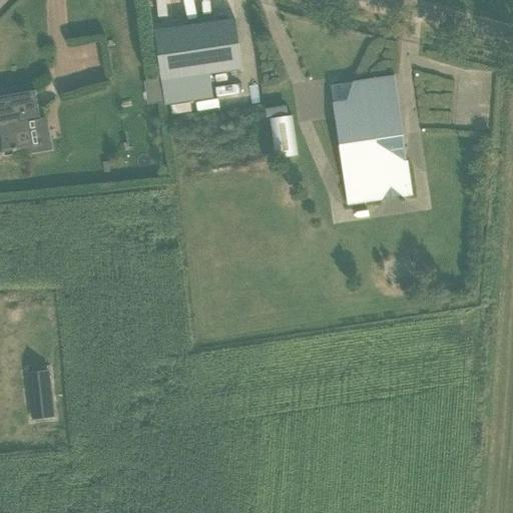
[(153,31),(160,78),(164,104),(212,97),(208,73),(242,68),(235,19),(153,31)]
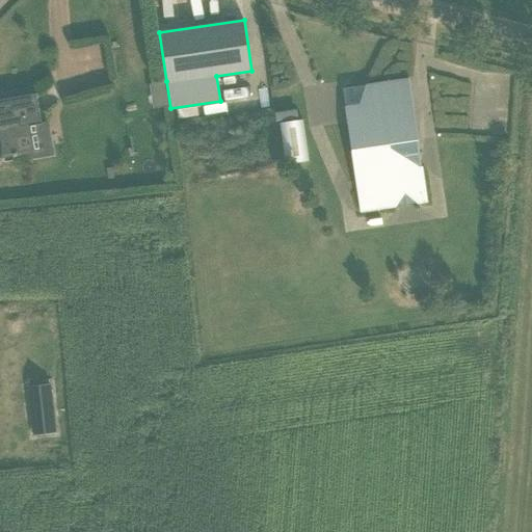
[(361,212),(427,203),(409,78),(366,84),(366,85),(343,88),(345,107),(361,212)]
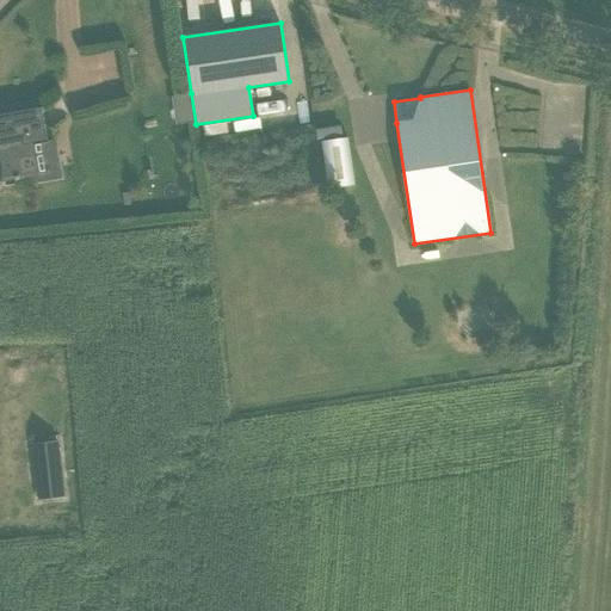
[(36,174),(31,146),(48,142),(42,107),(0,115),(0,180),(16,178),(16,180),(18,180),(18,178),(36,174)]
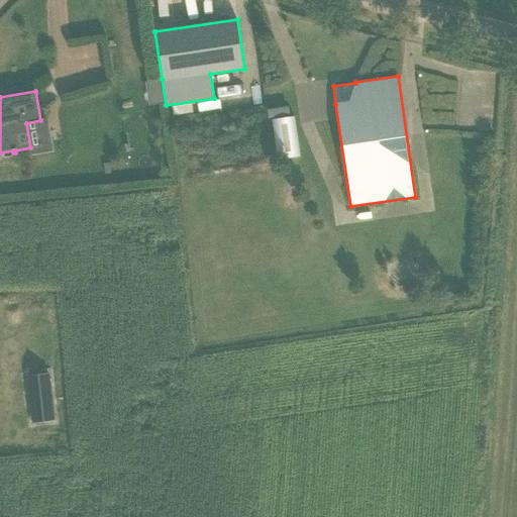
[(295,117),(272,120),(277,161),(300,158),(295,117)]
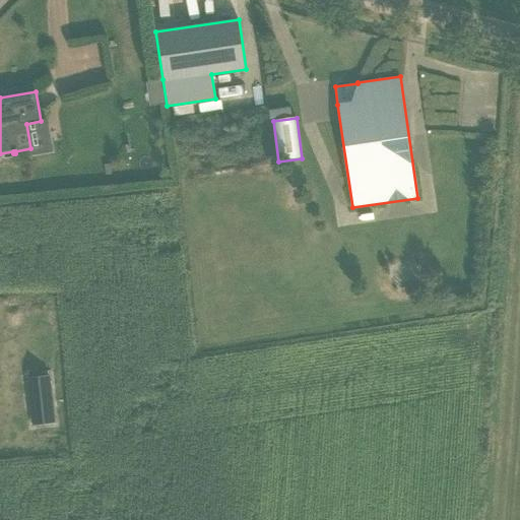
[(56,436),(51,387),(30,389),(36,438),(56,436)]
